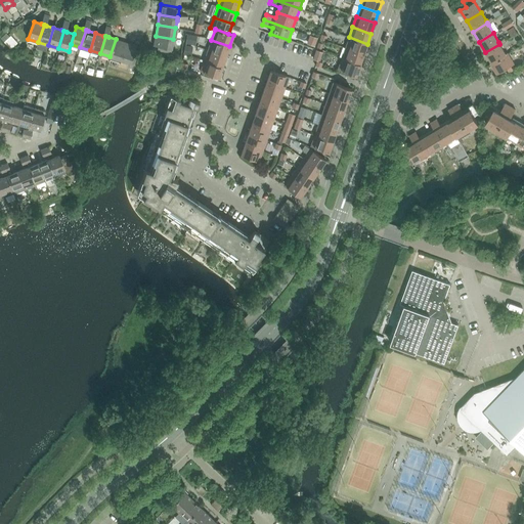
[(171,52),(173,39),(156,36),(154,46),(158,46),(157,50),(171,52)]
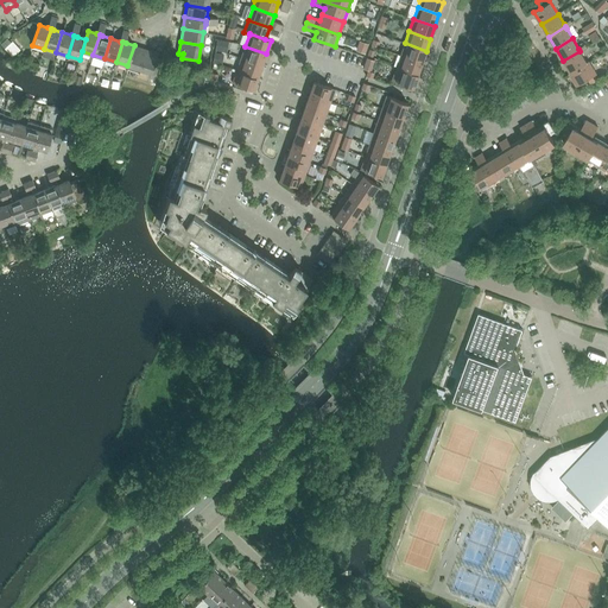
[(405,43),(400,56),(422,63),(426,51),(405,43)]
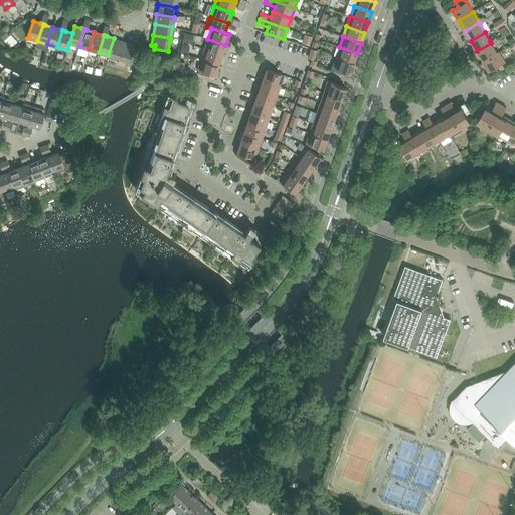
[(108,55),(118,59),(124,42),(114,38),(108,55)]
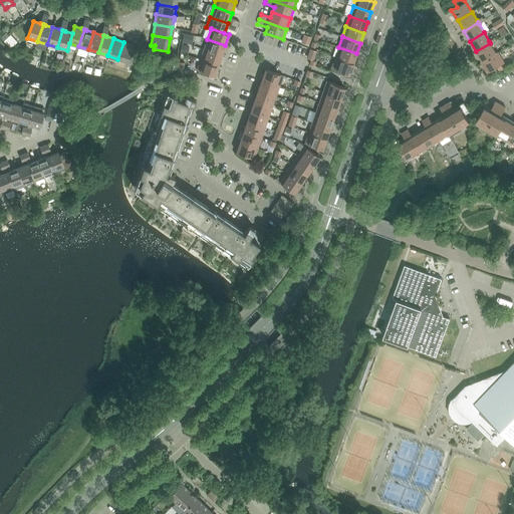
[(207,39),(204,49),(222,55),(225,45),(207,39)]
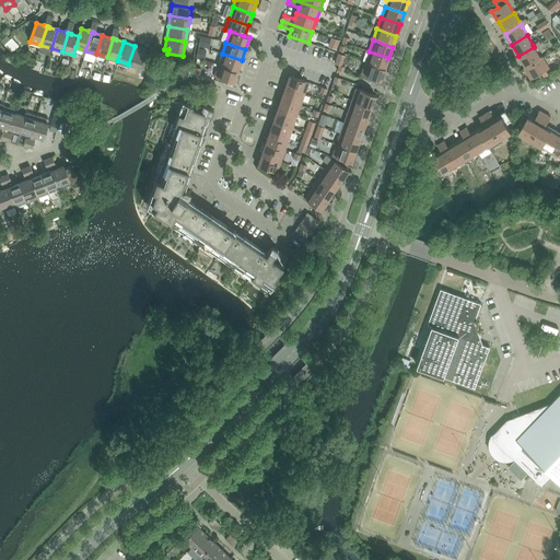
[(135,46),(128,65),(143,69),(148,55),(144,54),(146,49),(135,46)]
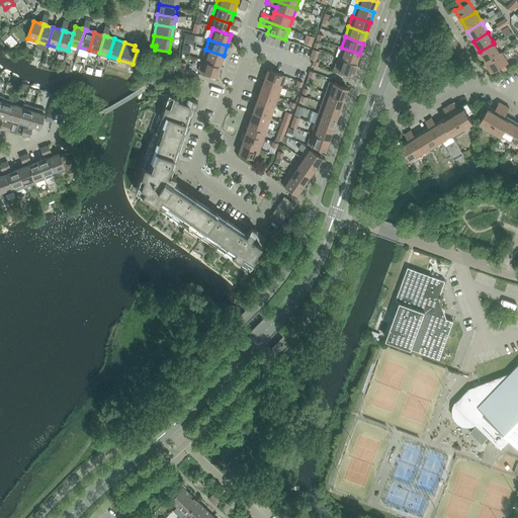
[(480,52),(487,62),(500,54),(495,45),(494,44),(480,52)]
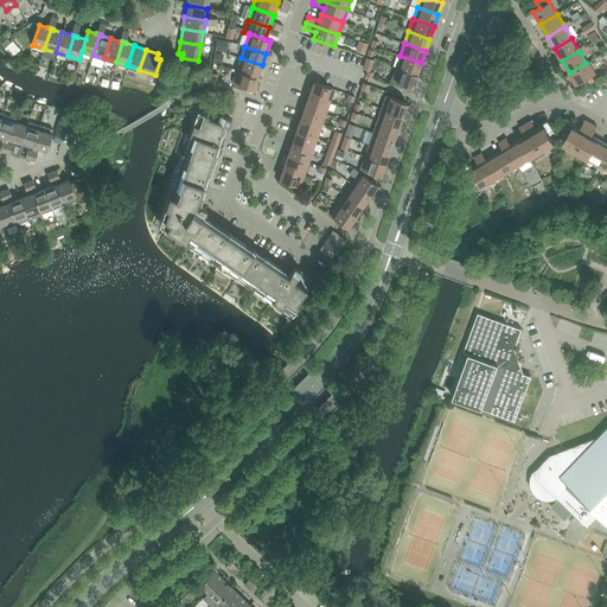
[(400,56),(396,68),(417,75),(421,63),(400,56)]
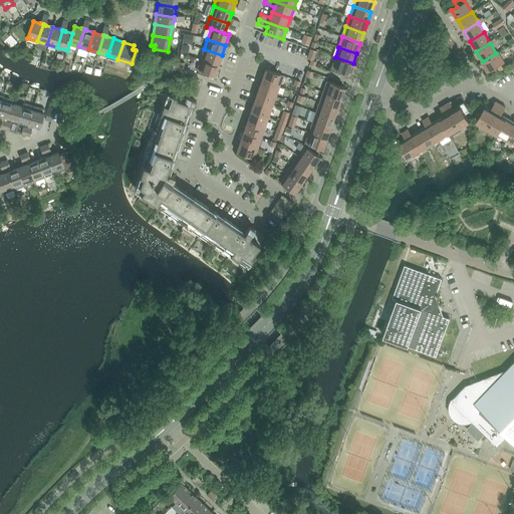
[(204,49),(200,59),(218,65),(222,55),(204,49)]
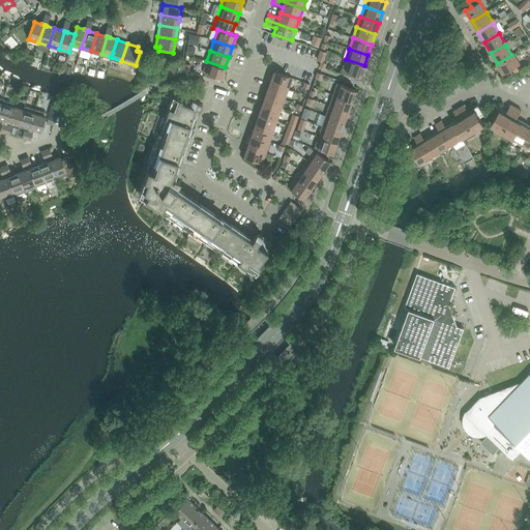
[(323,62),(326,53),(320,51),(317,60),(321,61),(323,62)]
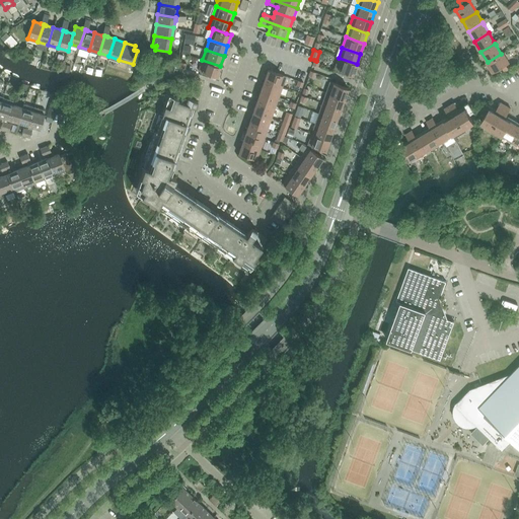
[(488,62),(486,63),(493,74),(502,68),(506,65),(509,64),(503,53),(501,54),(488,62)]
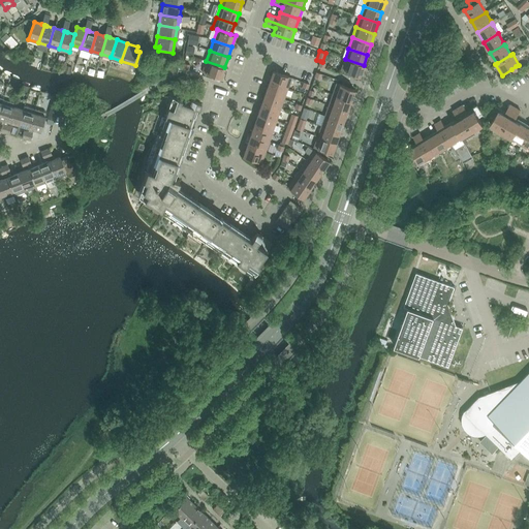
[(364,65),(345,59),(341,70),(360,76),(364,65)]
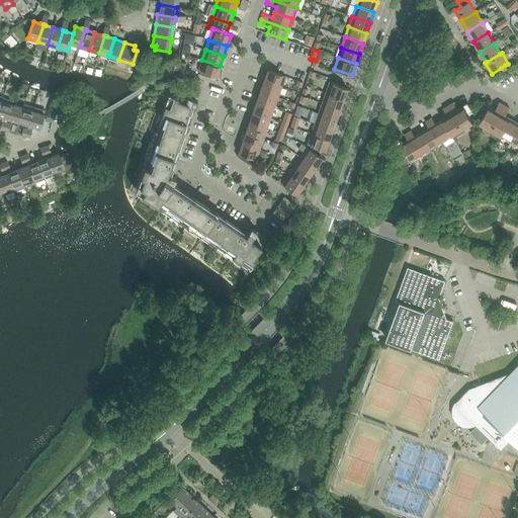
[(220,66),(201,60),(197,71),(216,77),(220,66)]
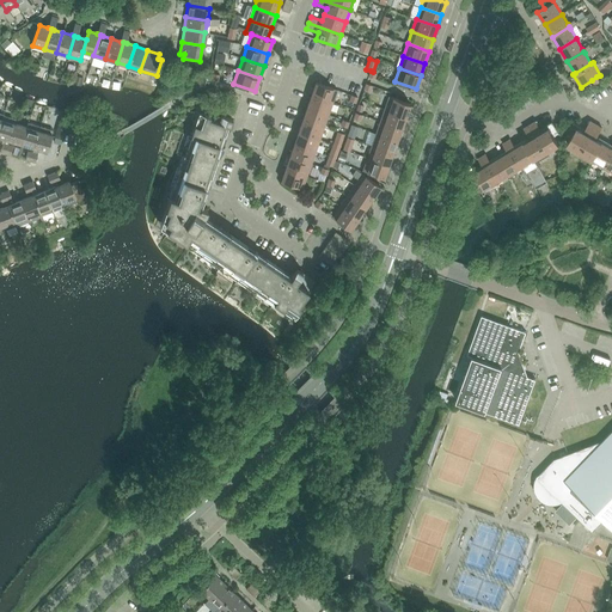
[(316,83),(311,96),(332,103),(337,90),(316,83)]
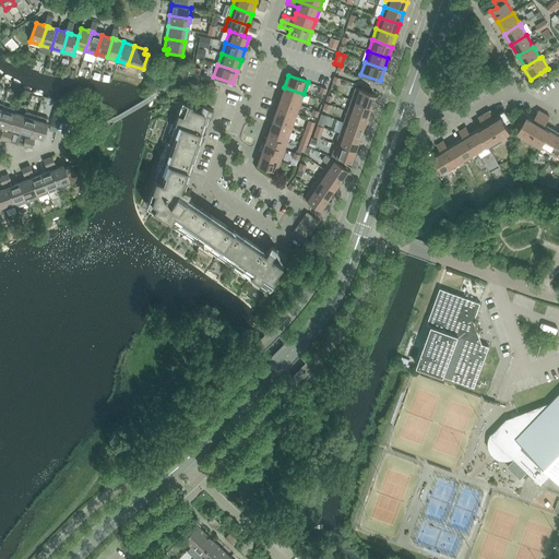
[(284,87),(281,98),(300,105),(304,94),(284,87)]
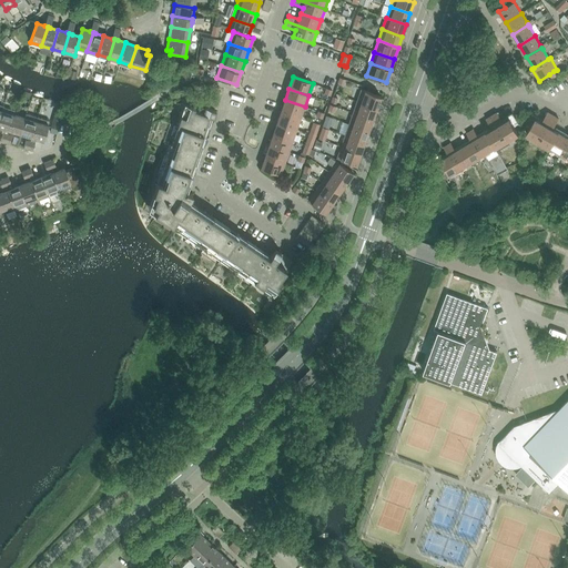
[(361,90),(357,101),(376,109),(381,97),(361,90)]
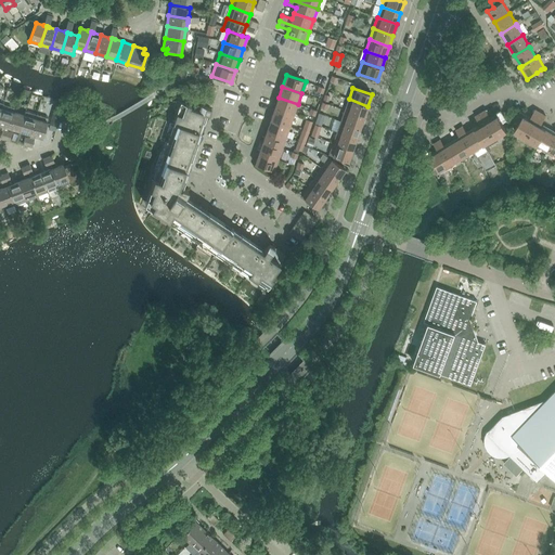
[(279,98),(274,108),(294,115),(298,104),(279,98)]
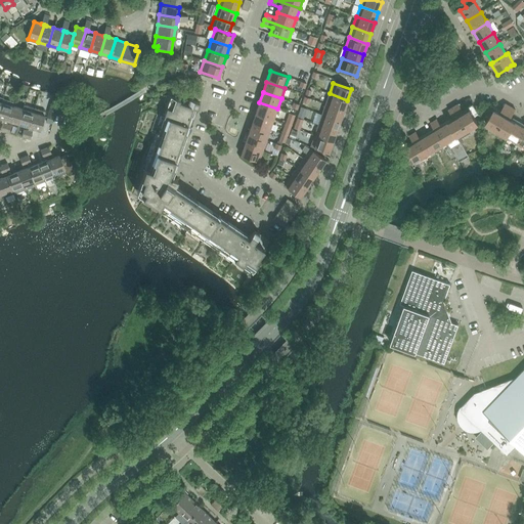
[(330,93),(325,104),(344,111),(347,100),(330,93)]
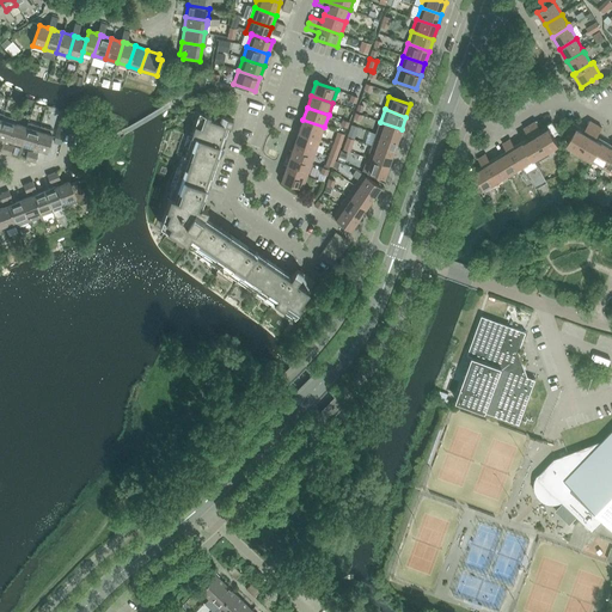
[(201,207),(230,127),(231,127),(233,120),(221,115),(219,122),(209,118),(210,116),(199,112),(160,225),(166,230),(294,317),(298,312),(301,307),(299,305),(316,281),(297,268),(292,275),(213,221),(214,220),(204,213),(207,212),(207,208),(201,207)]
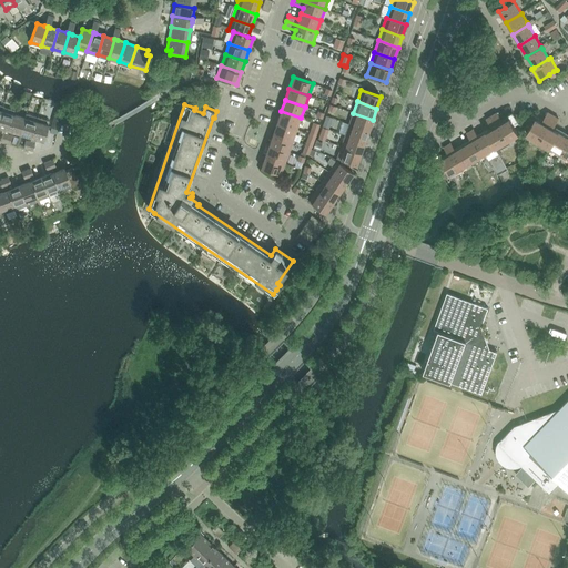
[(8,134),(9,131),(13,114),(2,111),(0,117),(0,128),(4,129),(1,141),(6,142),(8,134)]
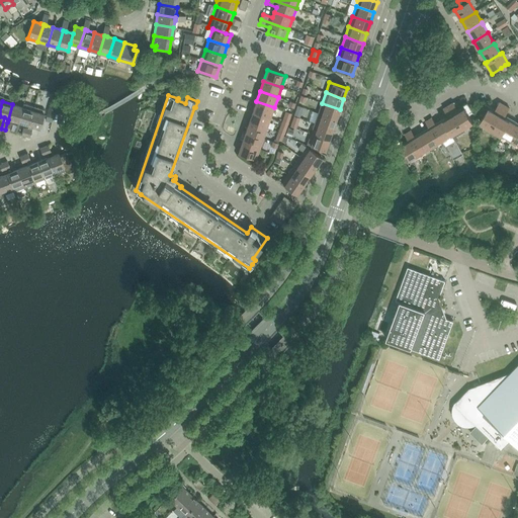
[(256,101),(253,111),(271,118),(274,107),(256,101)]
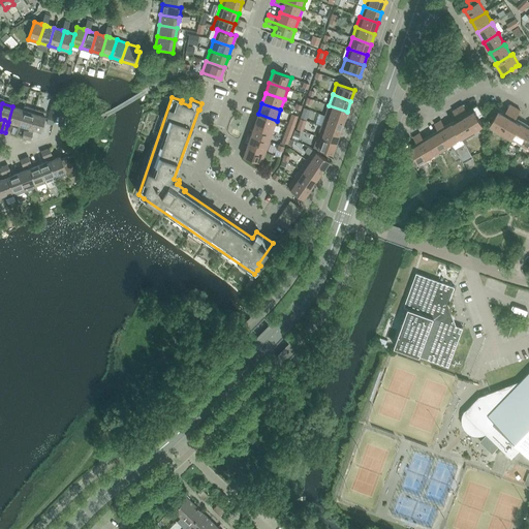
[(410,150),(418,163),(461,137),(463,142),(474,134),(472,131),(484,125),(479,118),(484,115),(477,105),(472,109),(473,111),(469,114),(463,104),(453,112),(458,121),(445,128),(441,121),(434,125),(439,132),(425,141),(419,133),(413,137),(417,145),(410,150)]
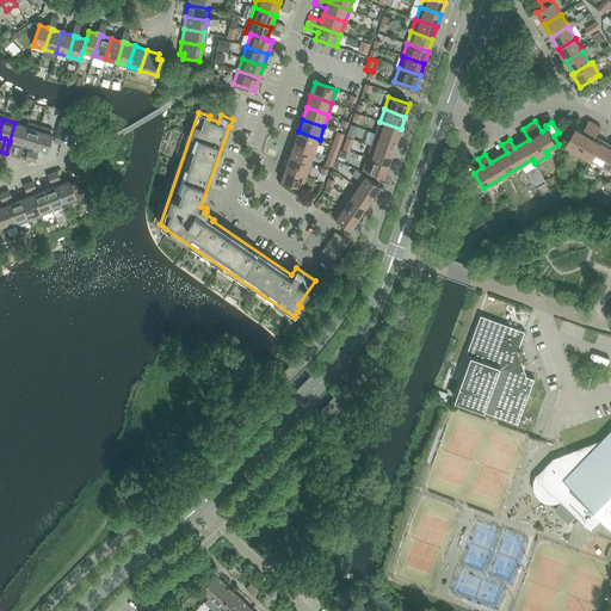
[(592,159),(610,170),(610,143),(610,147),(594,139),(602,128),(590,121),(582,131),(578,128),(579,125),(573,122),(566,133),(571,136),(566,144),(579,152),(576,155),(590,162),(592,159)]
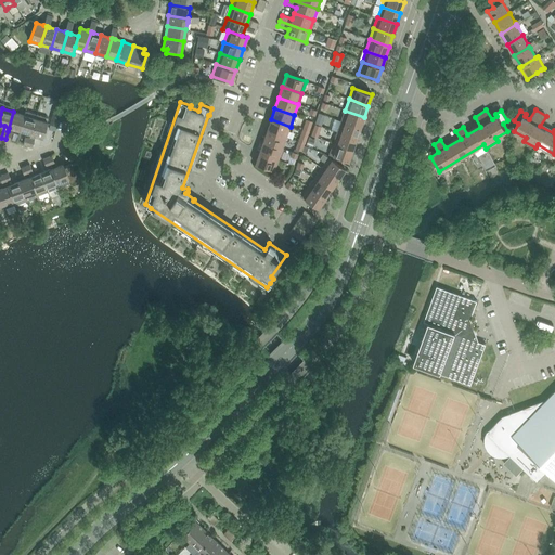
[(345,111),(340,121),(360,128),(364,117),(345,111)]
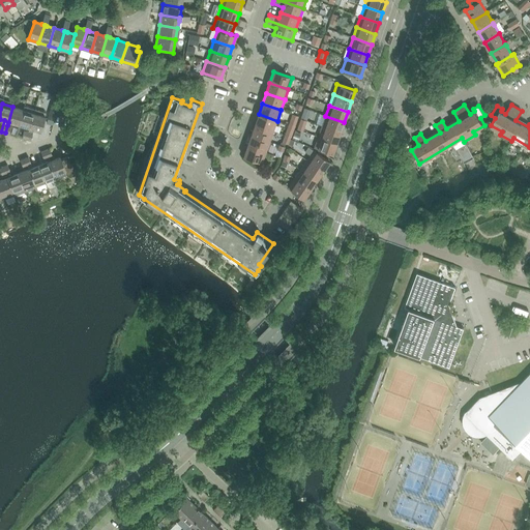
[(8,122),(19,125),(23,110),(12,107),(8,122)]
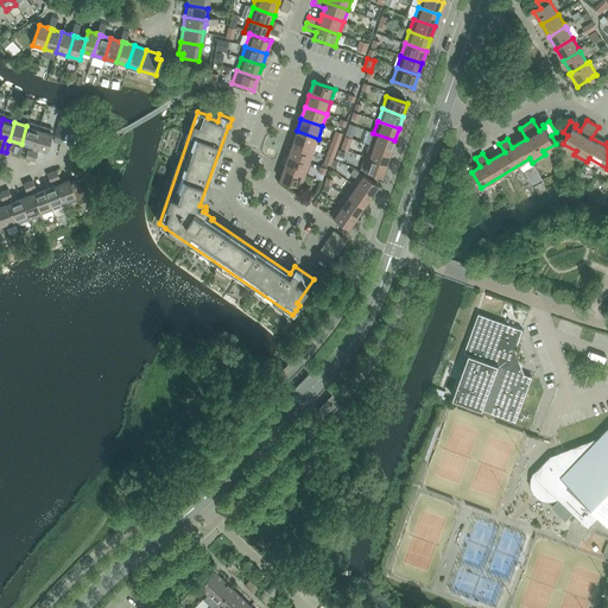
[(21,144),(33,147),(40,126),(27,122),(26,126),(21,144)]
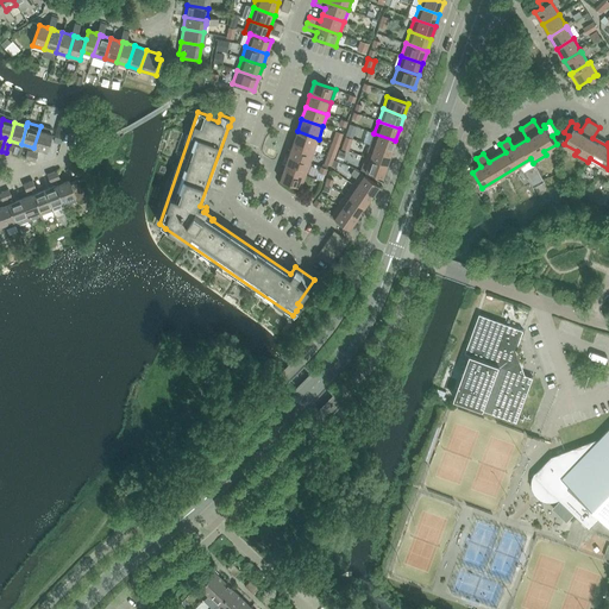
[(33,148),(30,159),(36,161),(39,149),(46,151),(52,135),(51,133),(52,130),(41,126),(33,148)]
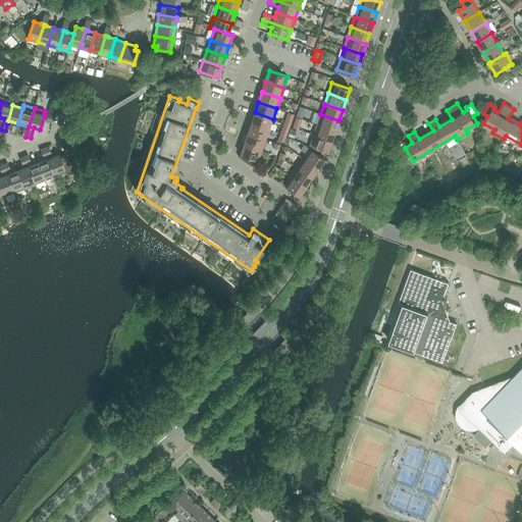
[(255,112),(251,123),(269,129),(273,119),(255,112)]
